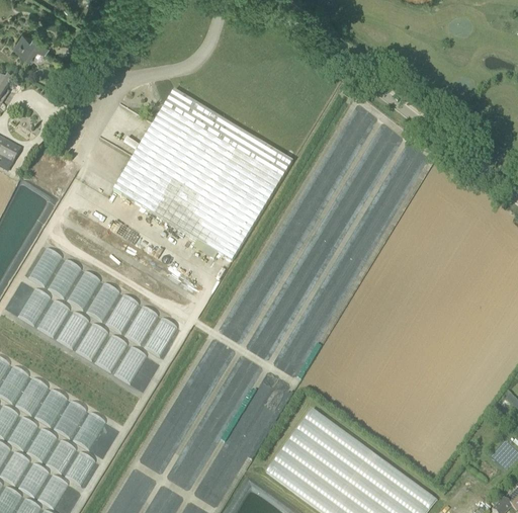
[(22,30),(13,44),(30,56),(36,45),(44,50),(49,41),(32,31),(30,35),(22,30)]
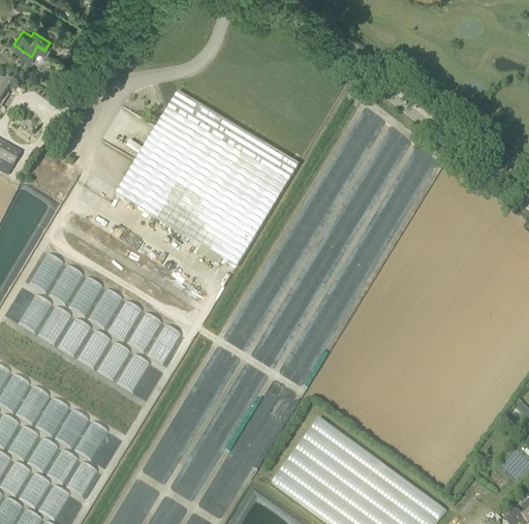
[(0,97),(12,80),(7,76),(5,80),(0,75),(0,97)]
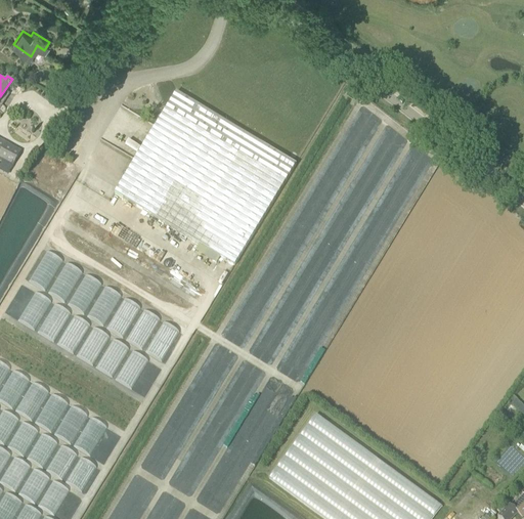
[(166,104),(286,177),(296,161),(176,88),(166,104)]
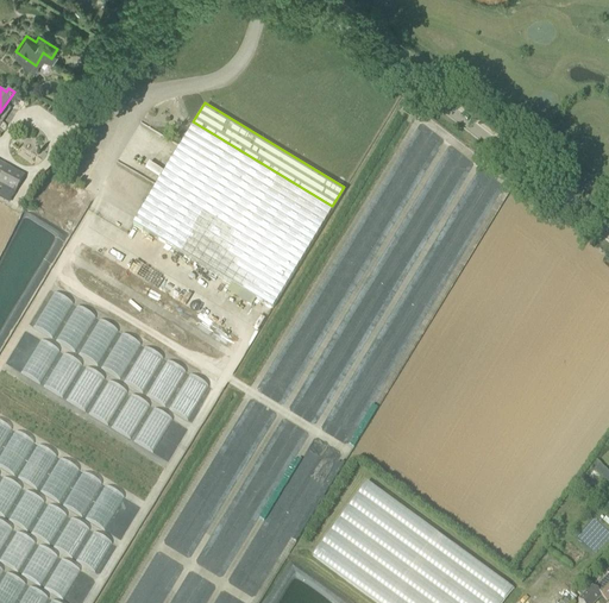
[(332,206),(193,121),(133,220),(271,305),(332,206)]
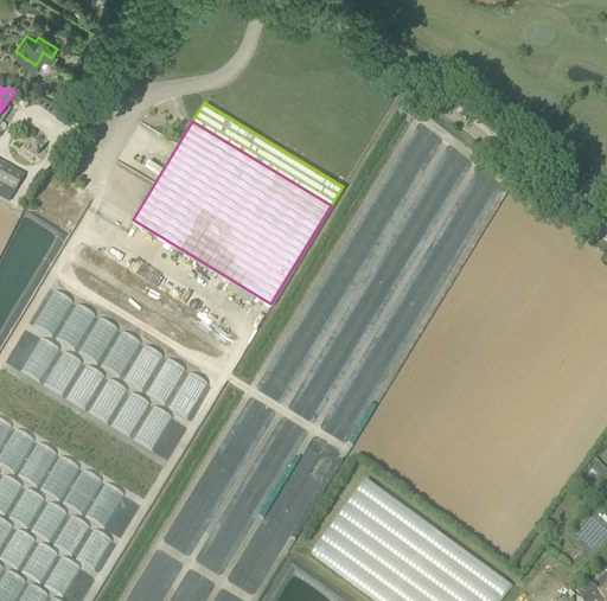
[(0,181),(16,190),(25,171),(0,157),(0,181)]
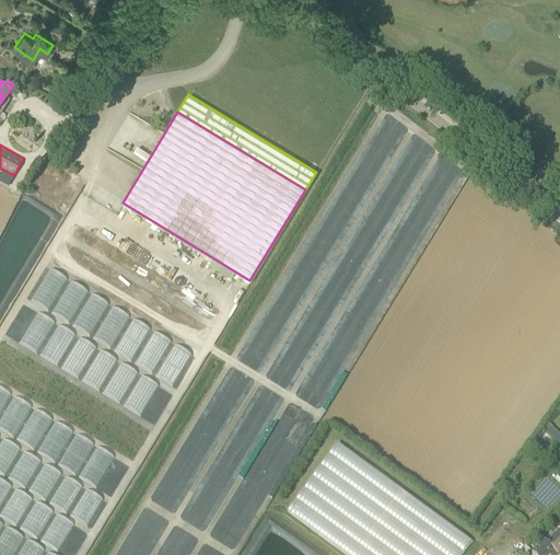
[(38,286),(32,295),(45,304),(50,298),(44,293),(45,291),(38,286)]
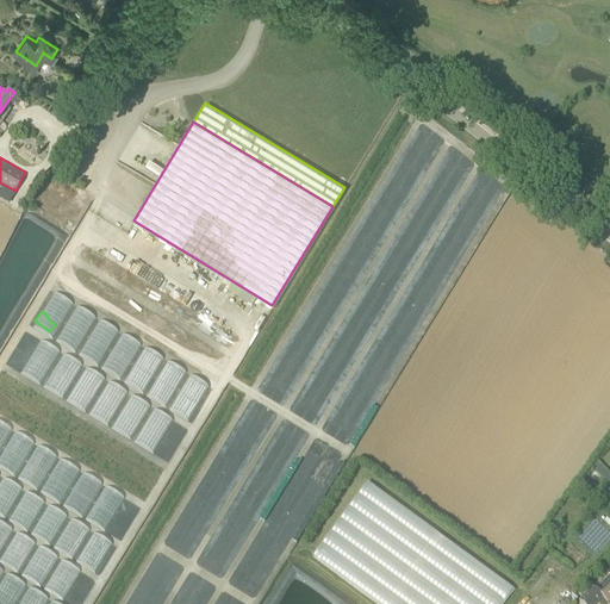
[(72,323),(62,337),(72,344),(81,329),(72,323)]
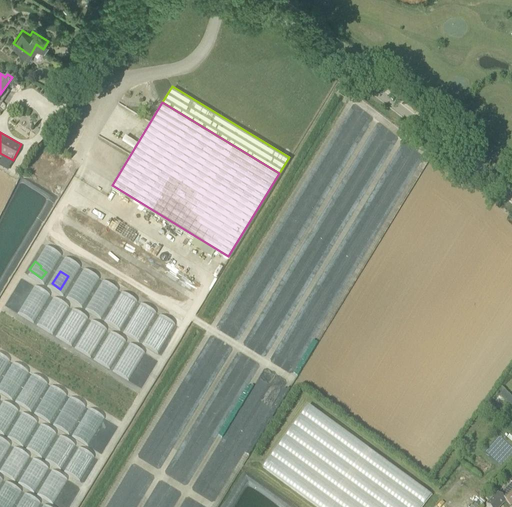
[(73,279),(67,295),(84,301),(90,286),(73,279)]
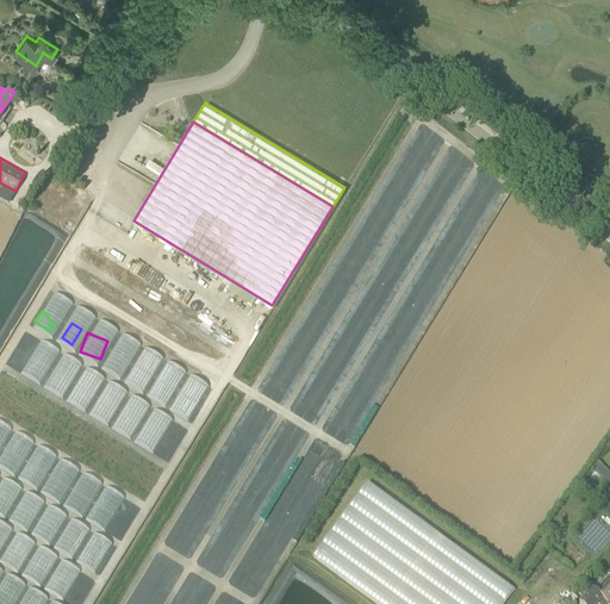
[(118,372),(129,352),(117,346),(114,350),(111,349),(103,365),(118,372)]
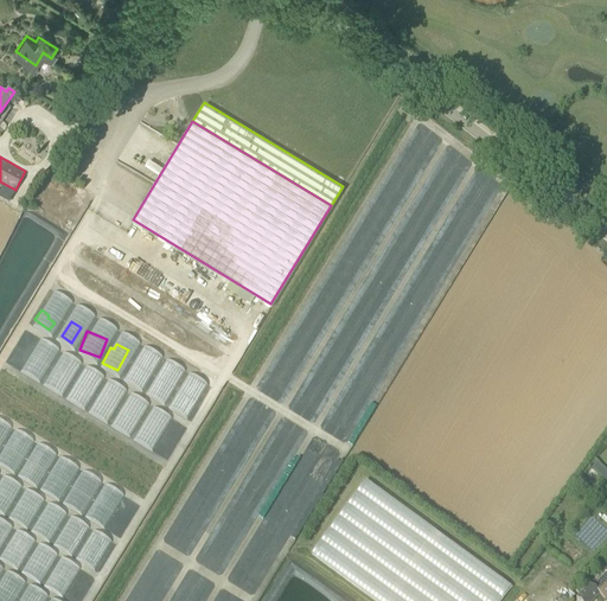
[(144,355),(144,365),(128,365),(128,381),(148,382),(148,362),(149,362),(149,355),(144,355)]
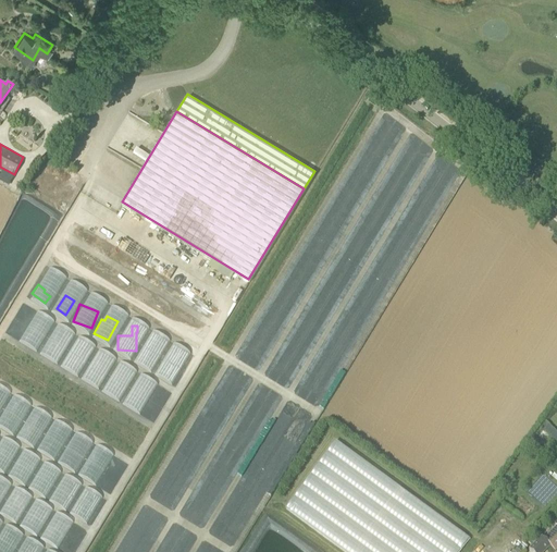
[(151,364),(155,355),(149,353),(151,344),(143,341),(136,358),(151,364)]
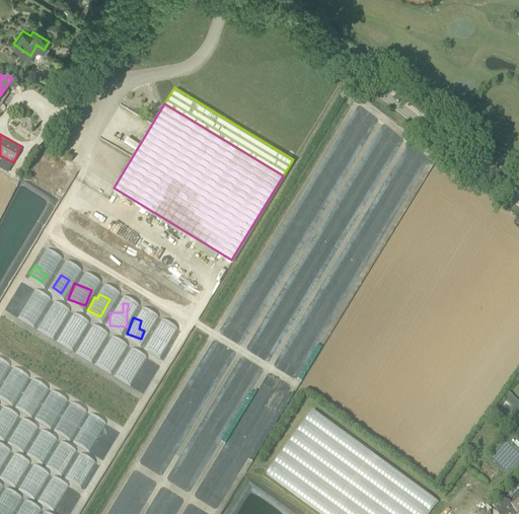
[(150,334),(144,345),(161,354),(176,325),(167,320),(158,338),(150,334)]
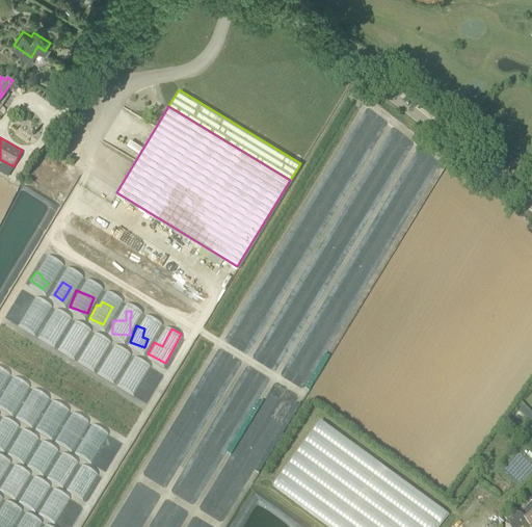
[(102,361),(98,368),(133,390),(144,372),(136,367),(132,374),(123,368),(121,372),(102,361)]
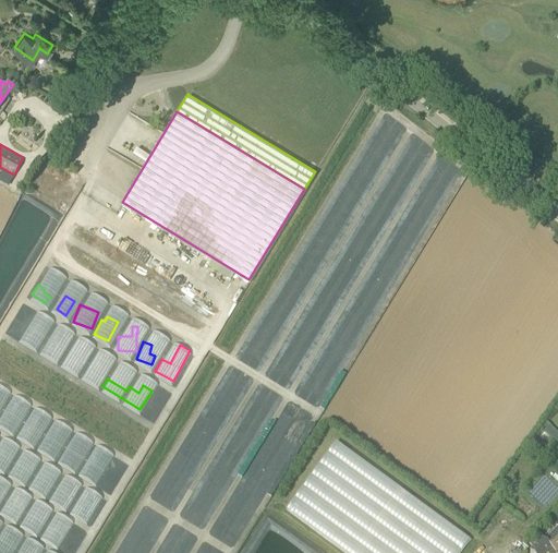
[(556,439),(557,435),(557,430),(548,419),(543,424),(556,439)]
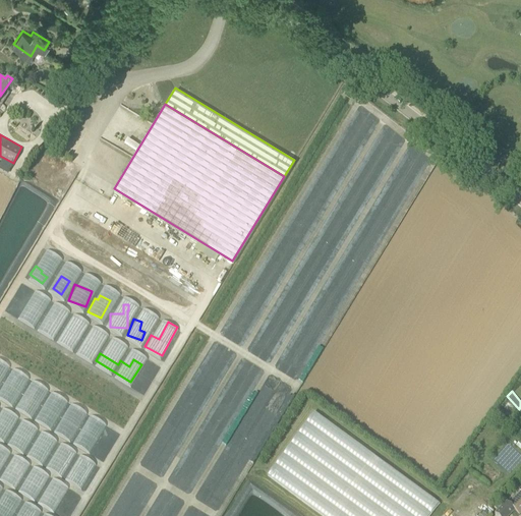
[(326,515),(428,515),(440,502),(314,409),(267,472),(326,515)]
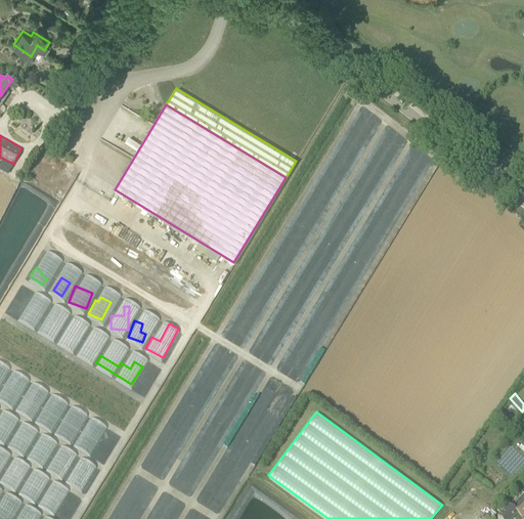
[(81,488),(96,465),(87,460),(78,475),(71,471),(66,478),(81,488)]
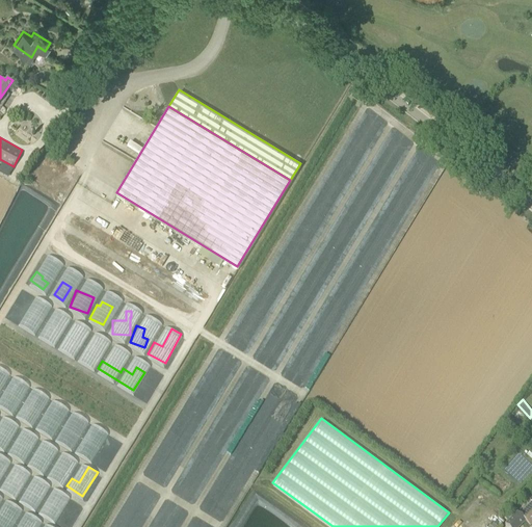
[(531,521),(531,519),(531,496),(519,509),(516,508),(508,520),(514,526),(526,517),(531,521)]
